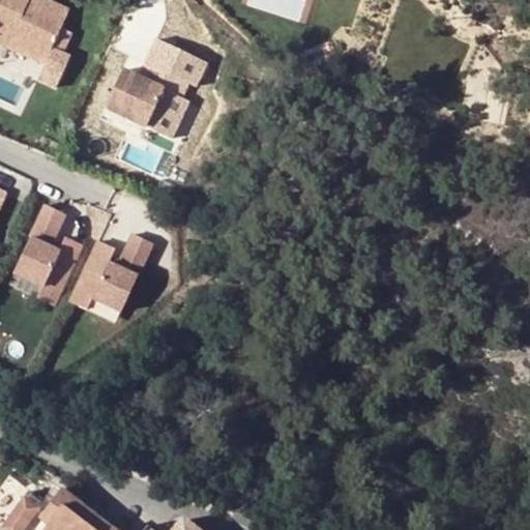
[(0,0),(0,50),(8,55),(12,46),(48,62),(64,28),(27,9),(32,0),(0,0)]
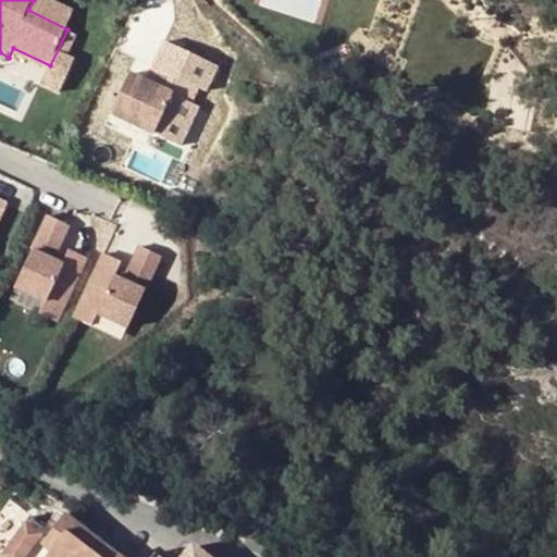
[(34,0),(28,10),(67,29),(75,13),(45,0),(34,0)]
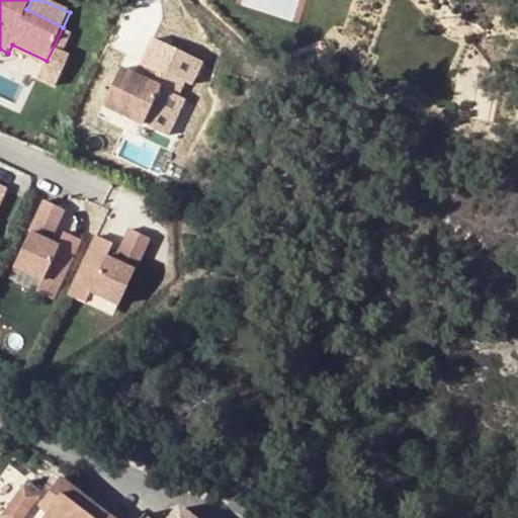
[(12,45),(8,54),(41,70),(47,61),(12,45)]
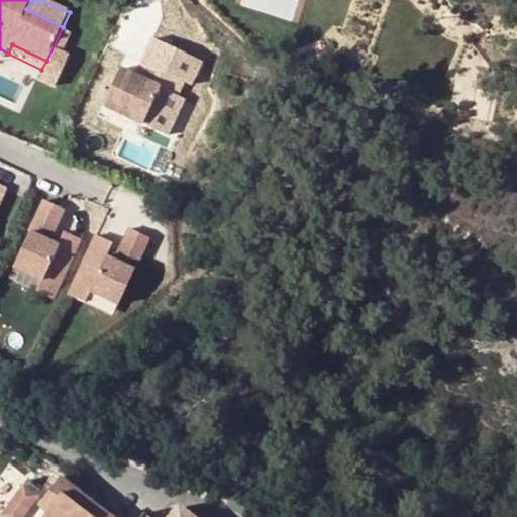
[(100,106),(141,126),(159,89),(172,94),(179,79),(139,61),(133,73),(119,66),(100,106)]
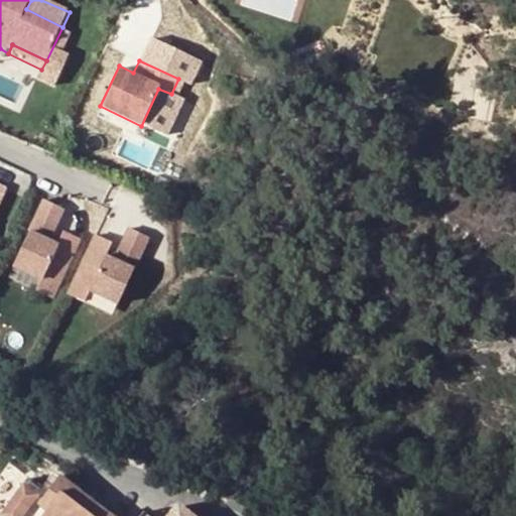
[(148,186),(143,197),(156,203),(161,192),(148,186)]
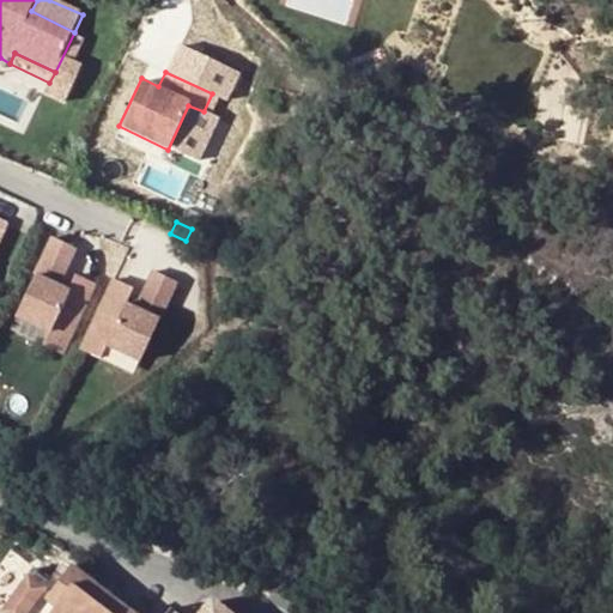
[(53,238),(16,317),(49,332),(43,345),(62,354),(95,284),(76,275),(67,291),(58,286),(76,249),(53,238)]
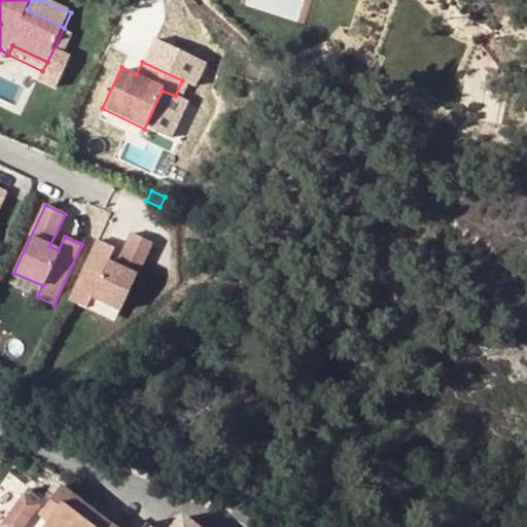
[(98,241),(69,301),(85,309),(91,297),(119,311),(151,243),(132,234),(116,267),(108,262),(114,248),(98,241)]
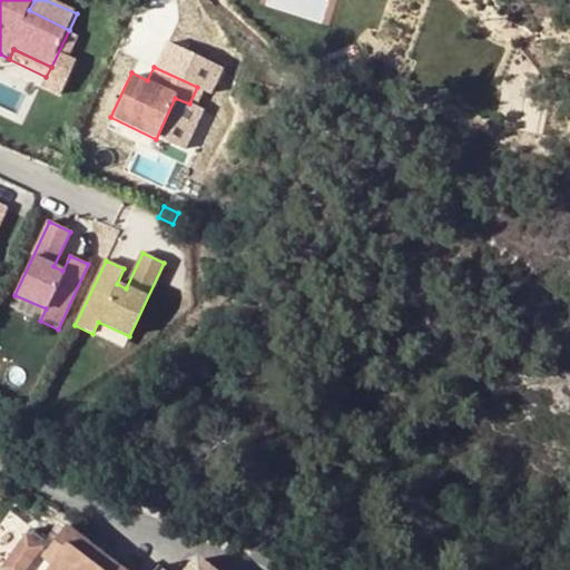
[(43,553),(52,561),(49,566),(46,569),(129,569),(80,536),(65,524),(51,542),(29,527),(0,563),(0,569),(29,569),(39,558),(43,553)]
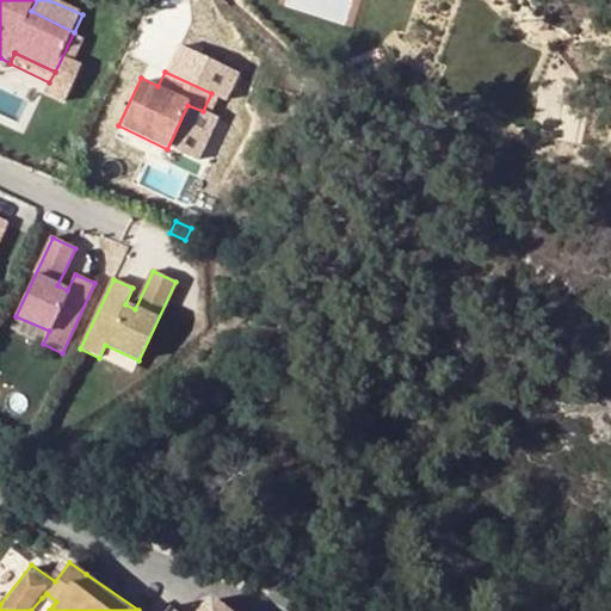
[(239,610),(215,592),(198,610),(239,610)]
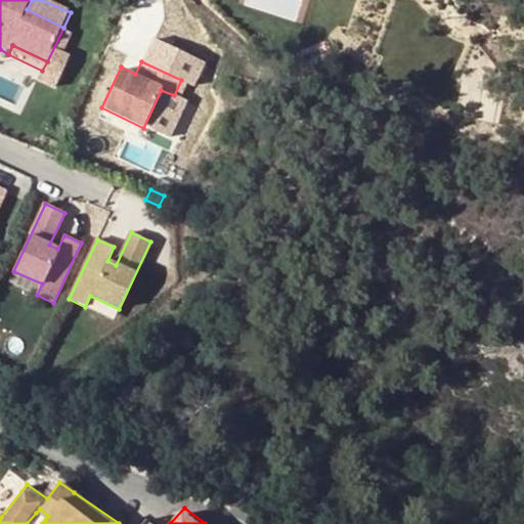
[(40,509),(36,513),(45,520),(48,516),(40,509)]
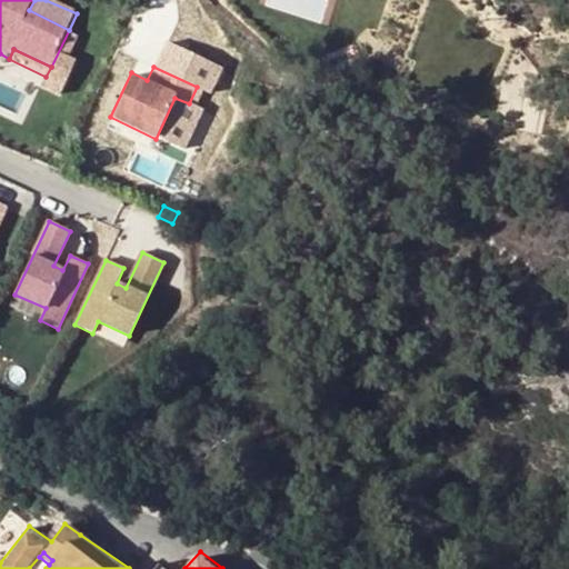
[(178,568),(162,556),(151,568),(178,568)]
